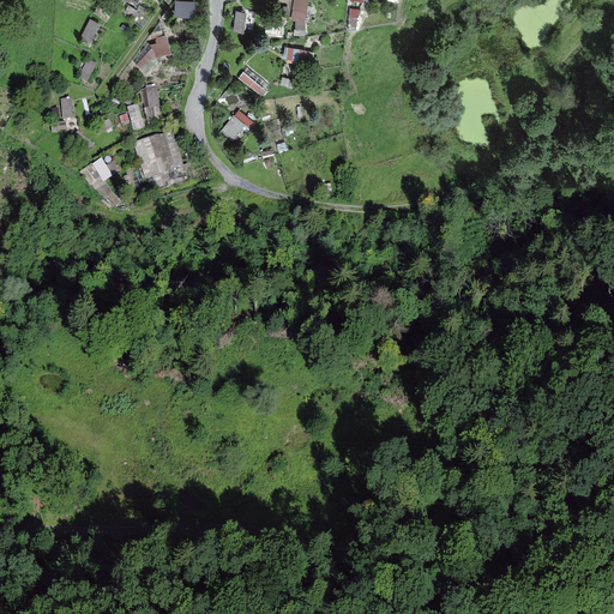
[(295,0),(294,19),(307,22),(309,0),(295,0)]
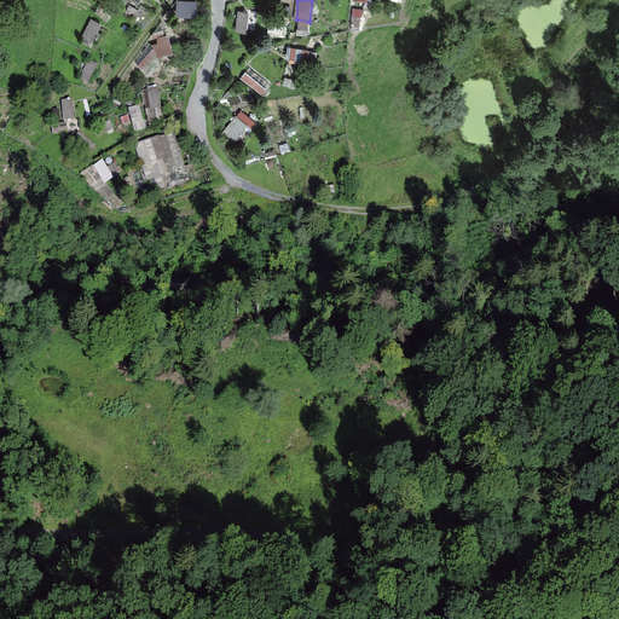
[(364,24),(364,6),(354,6),(354,24),(364,24)]
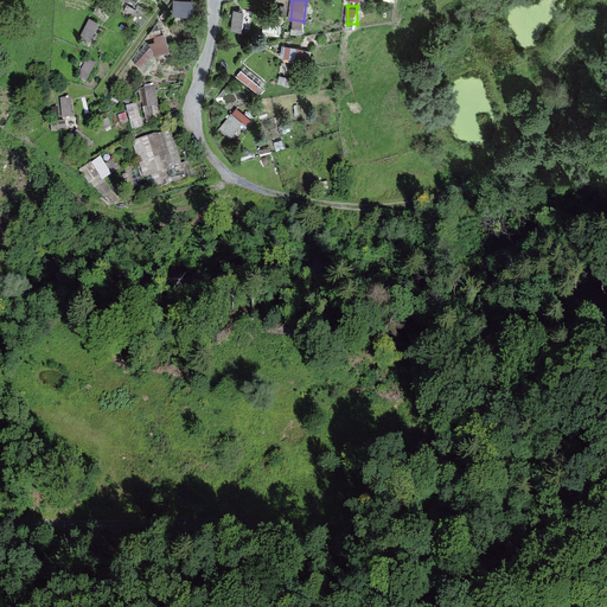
[(244,29),(246,10),(234,10),(234,29),(244,29)]
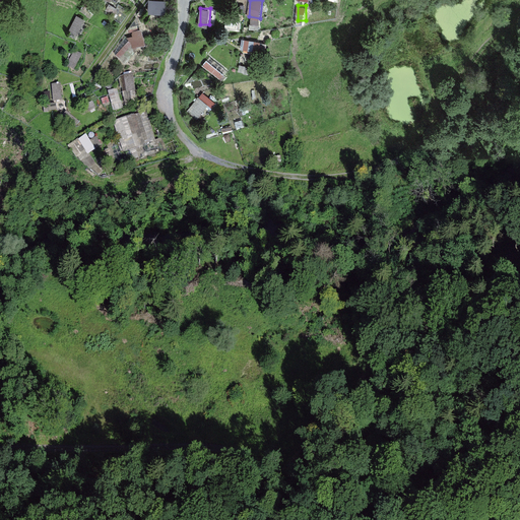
[(72,30),(79,33),(84,16),(77,14),(72,30)]
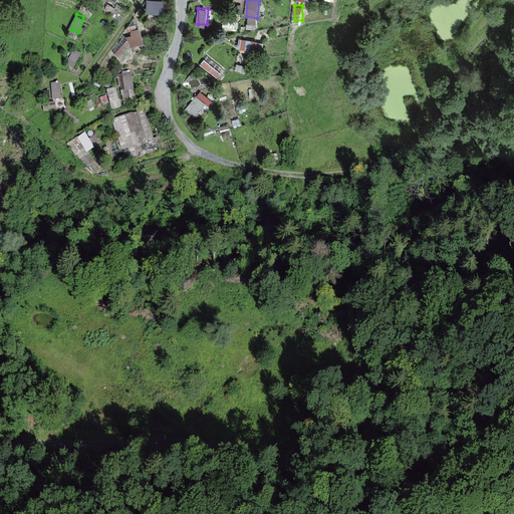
[(139,45),(146,41),(139,26),(131,30),(139,45)]
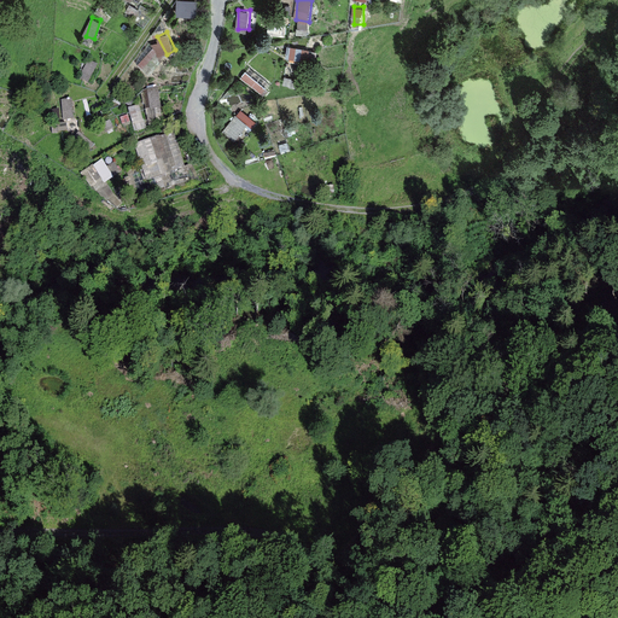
[(139,64),(150,73),(167,52),(156,42),(139,64)]
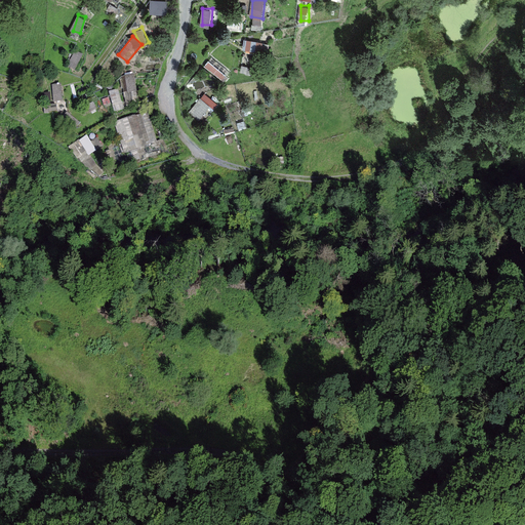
[(269,54),(271,43),(246,37),(243,48),(269,54)]
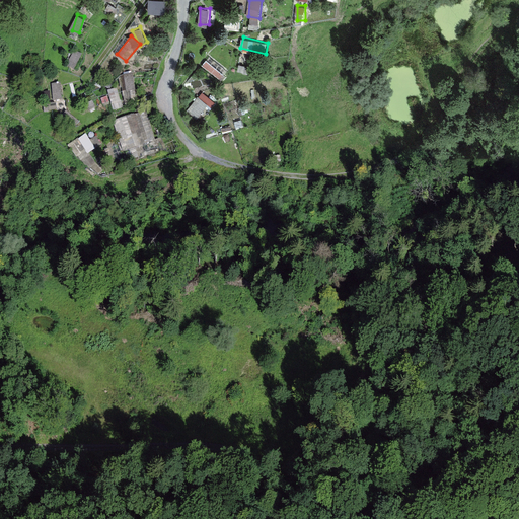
[(69,66),(77,69),(83,54),(75,50),(69,66)]
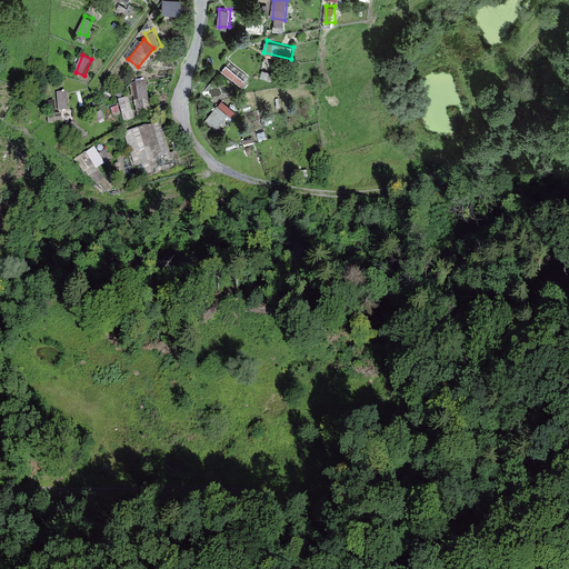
[(228,63),(222,72),(243,85),(249,76),(228,63)]
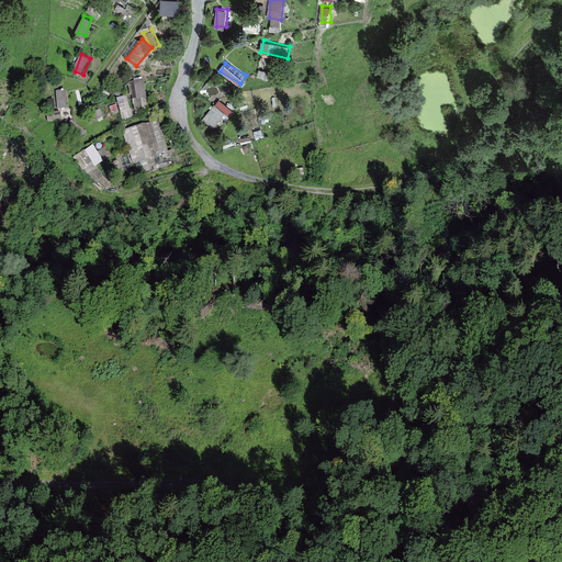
[(131,82),(134,100),(148,97),(145,79),(131,82)]
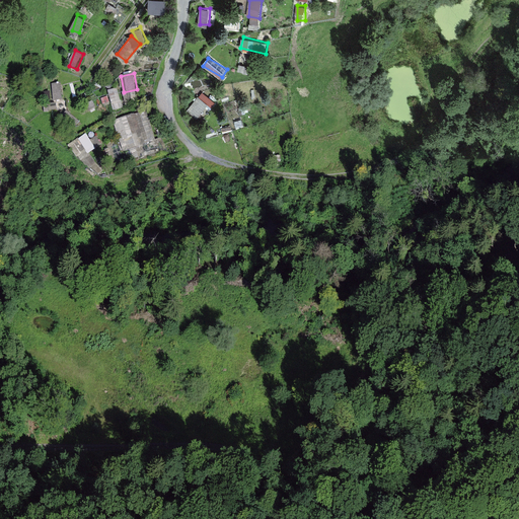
[(190,113),(200,117),(207,100),(196,96),(190,113)]
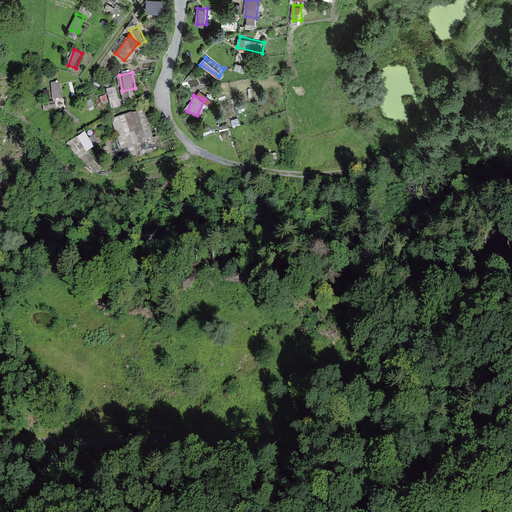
[(122,149),(130,147),(143,143),(135,113),(113,119),(122,149)]
